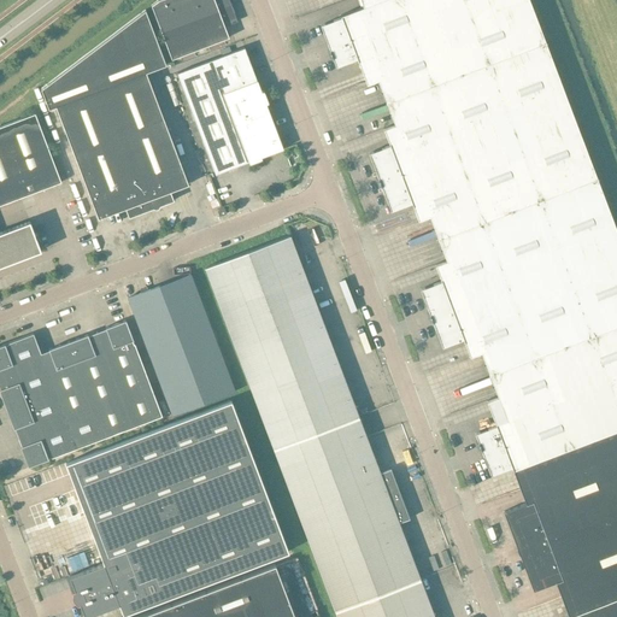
[(236,22),(230,5),(228,0),(157,0),(151,5),(171,59),(229,37),(225,27),(236,22)]
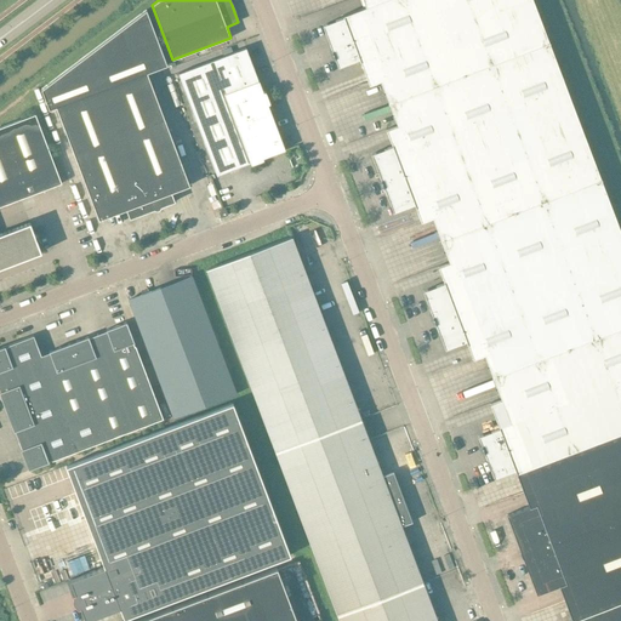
[(620,620),(620,234),(600,180),(531,0),(362,0),(365,7),(343,16),(343,18),(323,27),(339,68),(359,61),(369,85),(381,81),(398,126),(386,130),(392,147),(371,155),(393,214),(415,205),(421,222),(432,217),(449,262),(438,267),(444,284),(423,291),(445,349),(466,342),(473,359),(484,354),(501,399),(490,404),(499,428),(478,437),(494,478),(514,471),(516,473),(528,468),(535,489),(523,493),(529,507),(507,516),(536,594),(558,586),(564,602),(576,597),(584,616),(585,620),(620,620)]
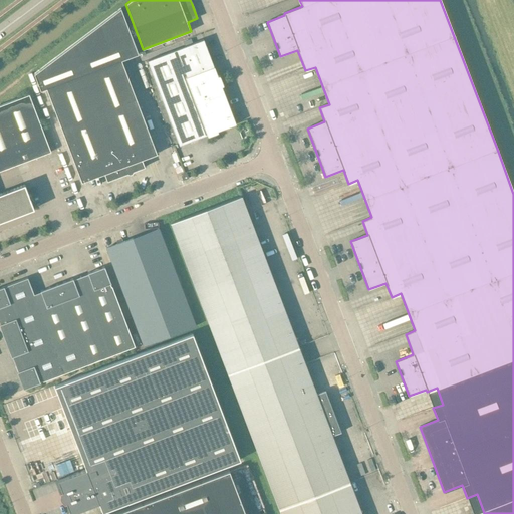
[(157,154),(121,59),(138,53),(120,8),(34,73),(40,90),(46,88),(81,182),(104,174),(107,181),(145,167),(142,160),(157,154)]
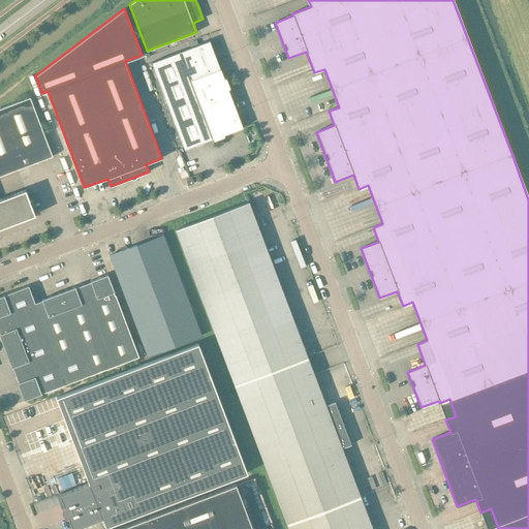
[(242,127),(227,89),(229,89),(225,78),(223,79),(209,40),(151,62),(184,149),(213,138),(213,141),(224,136),(223,134),(242,127)]
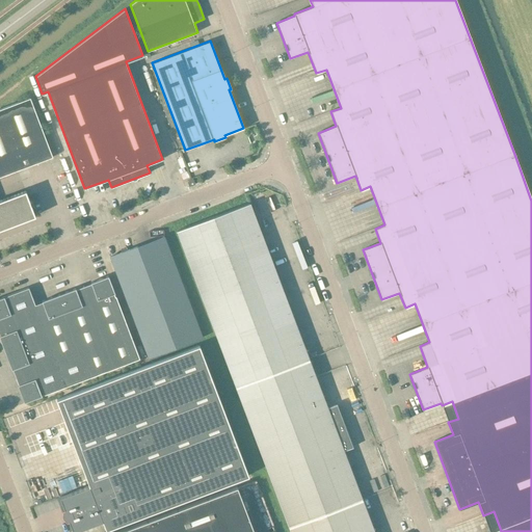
[(0,177),(52,157),(30,98),(0,108),(0,229),(35,216),(25,190),(0,200),(0,177)]
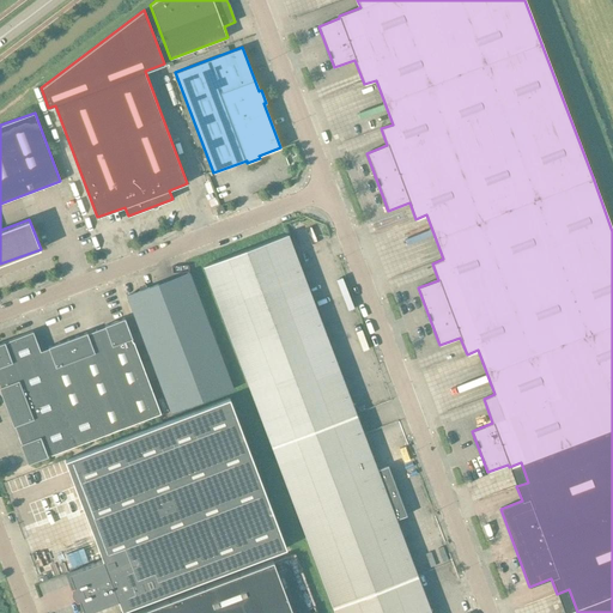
[(407,515),(388,465),(377,469),(289,234),(204,266),(334,612),(431,612),(396,519),(407,515)]
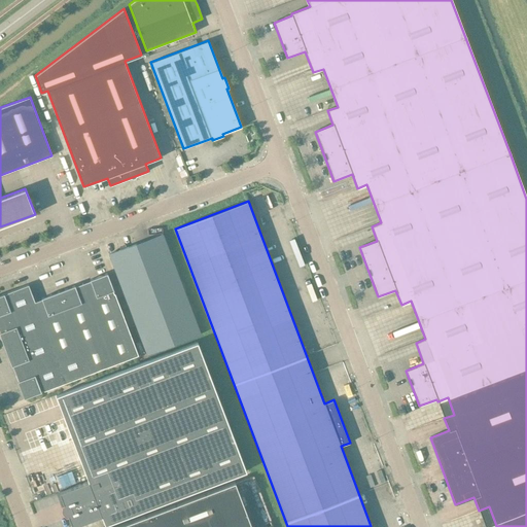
[(200,334),(162,234),(109,254),(147,354),(200,334)]
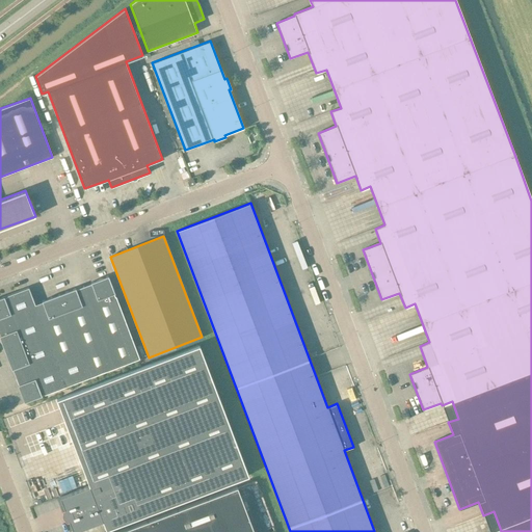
[(139,358),(115,296),(114,293),(108,276),(90,283),(91,284),(76,289),(75,289),(42,301),(42,302),(35,304),(28,288),(7,296),(4,297),(0,298),(0,339),(11,370),(12,369),(19,384),(18,386),(24,402),(42,396),(42,395),(45,394),(45,395),(139,358)]
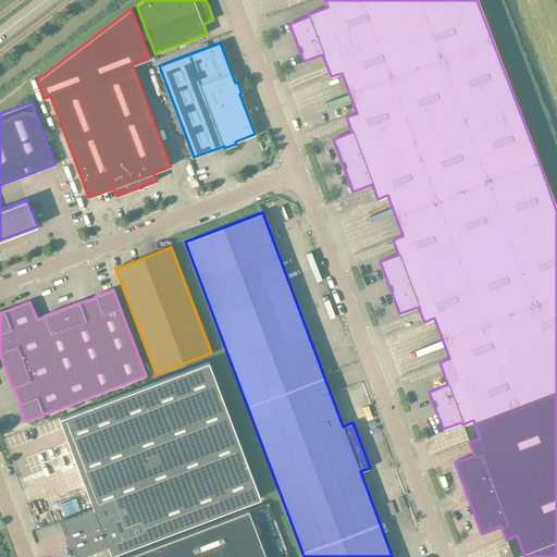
[(260,497),(208,361),(59,418),(94,508),(62,520),(76,556),(107,545),(111,554),(260,497)]
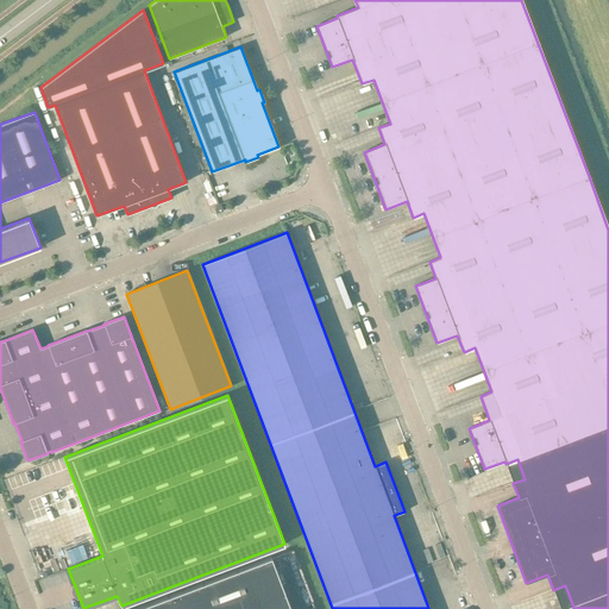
[(303,608),(300,597),(288,601),(271,557),(132,608),(303,608)]
